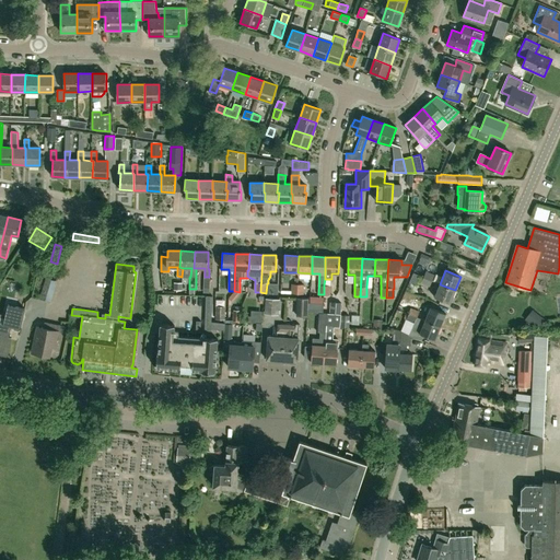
[(423,277),(432,280),(434,275),(426,271),(423,277)]
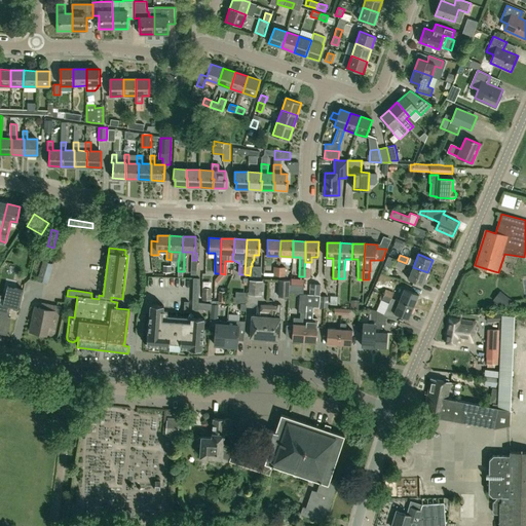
[(406,263),(398,260),(396,265),(404,268),(406,263)]
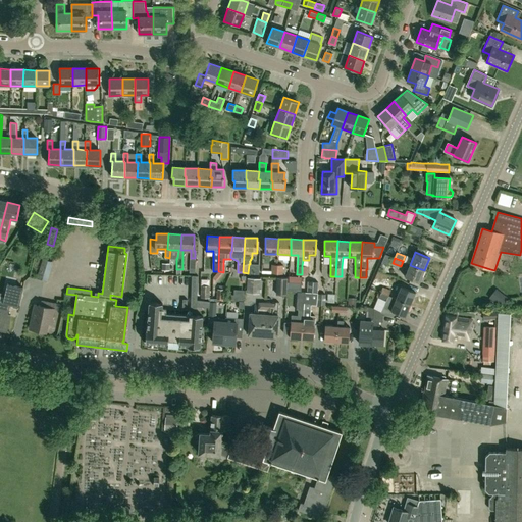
[(43,259),(37,278),(48,281),(53,262),(43,259)]
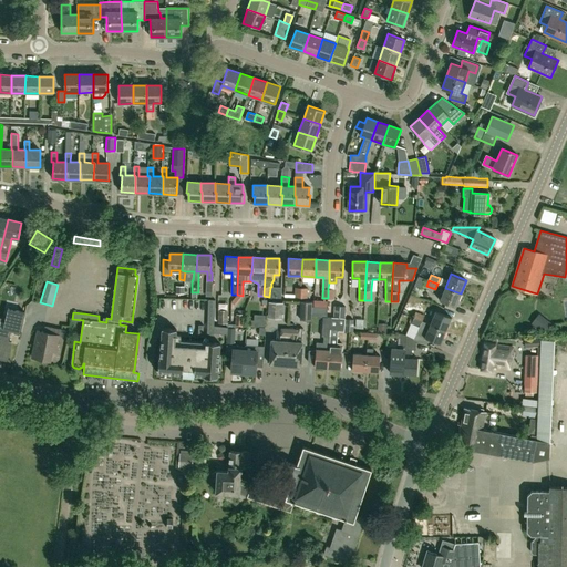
[(455,307),(461,294),(445,288),(440,301),(455,307)]
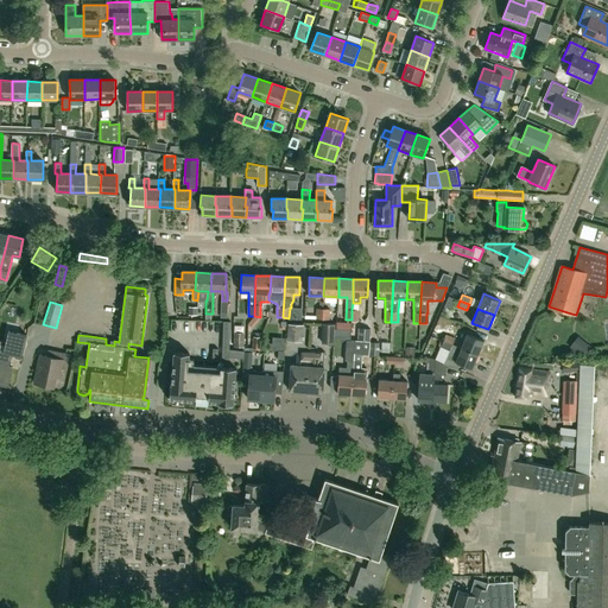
[(222,358),(228,359),(228,358),(244,358),(245,353),(245,349),(229,349),(230,321),(223,321),(222,358)]
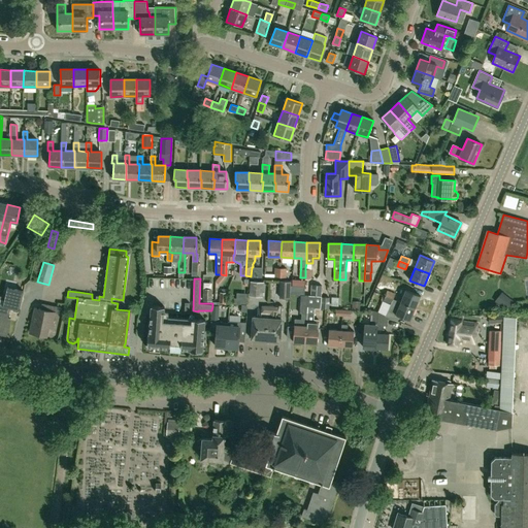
[(279,281),(279,297),(290,298),(291,294),(291,285),(291,281),(279,281)]
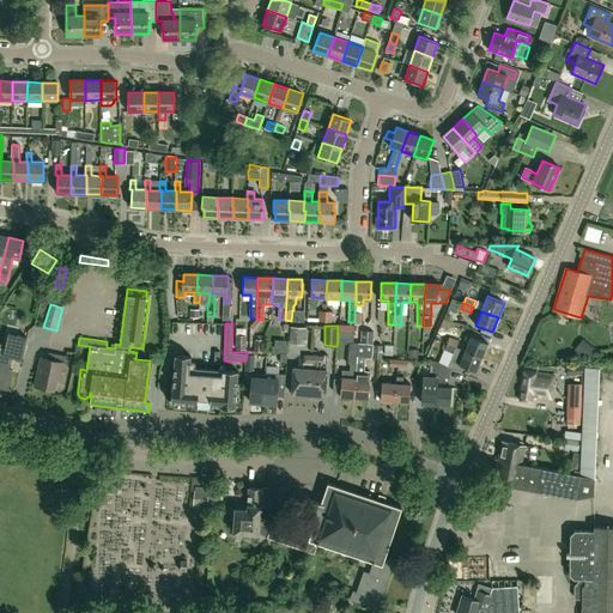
[(304,345),(304,340),(305,328),(291,327),(290,339),(290,344),(304,345)]
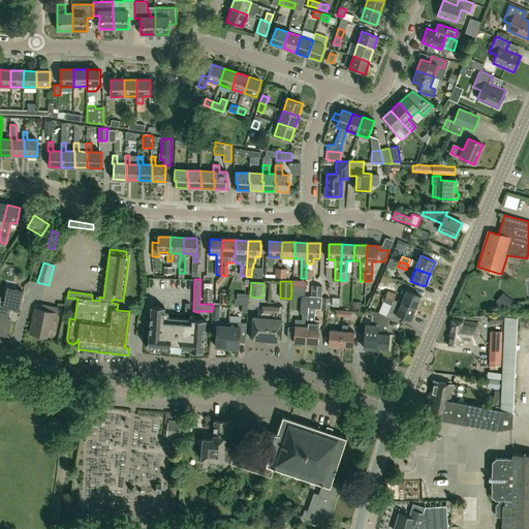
[(291,285),(291,294),(302,296),(305,296),(305,286),(291,285)]
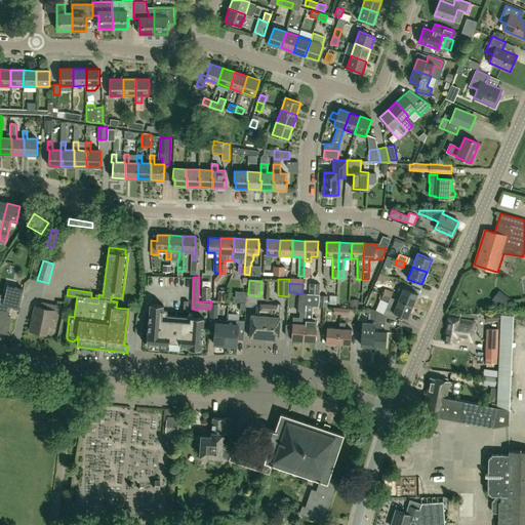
[(309,294),(319,294),(320,294),(320,283),(310,283),(309,294)]
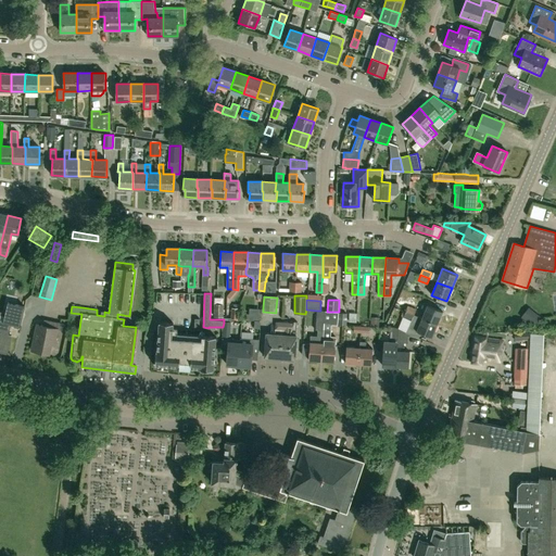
[(11,324),(20,326),(24,306),(8,302),(2,323),(11,324)]
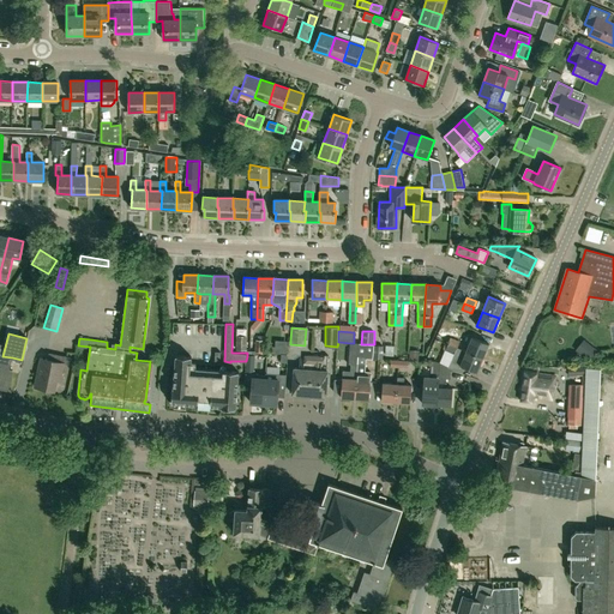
[(247,350),(247,336),(236,335),(235,350),(247,350)]
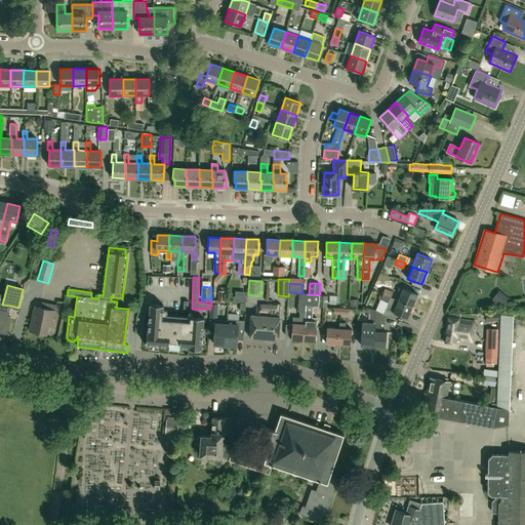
[(382,294),(391,297),(394,291),(385,288),(382,294)]
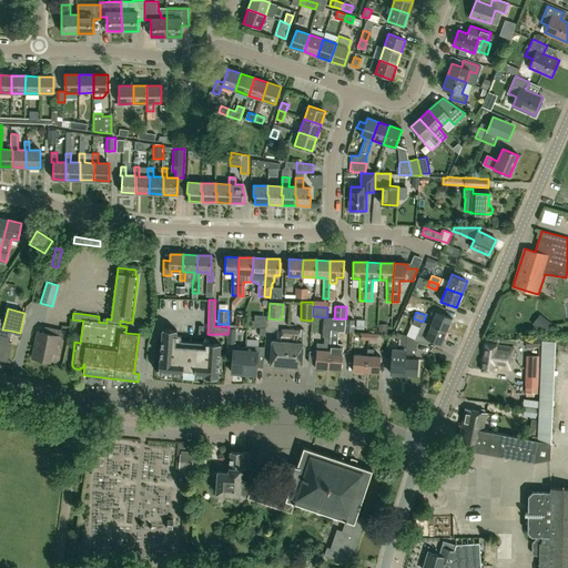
[(432,325),(447,331),(452,317),(437,312),(432,325)]
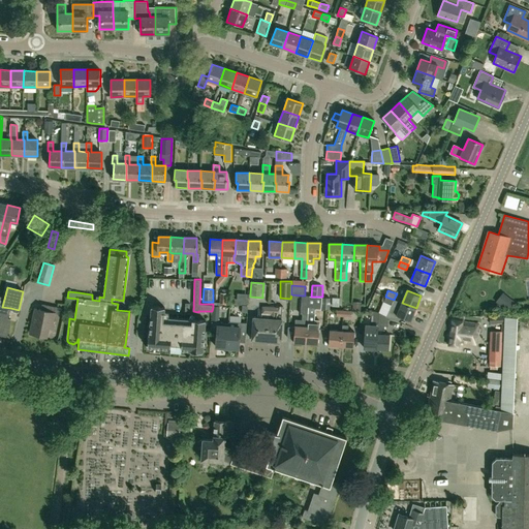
[(230,306),(230,293),(221,293),(221,307),(230,306)]
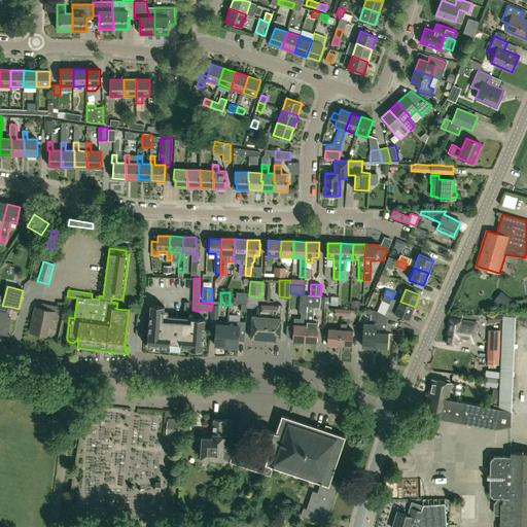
[(307,312),(308,306),(308,295),(308,294),(304,294),(301,294),(300,312),(301,313),(301,312),(307,312)]
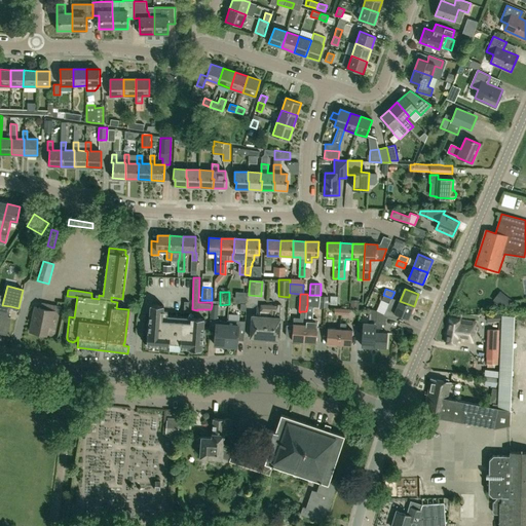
[(320,295),(309,295),(307,295),(307,305),(320,306),(321,295),(320,295)]
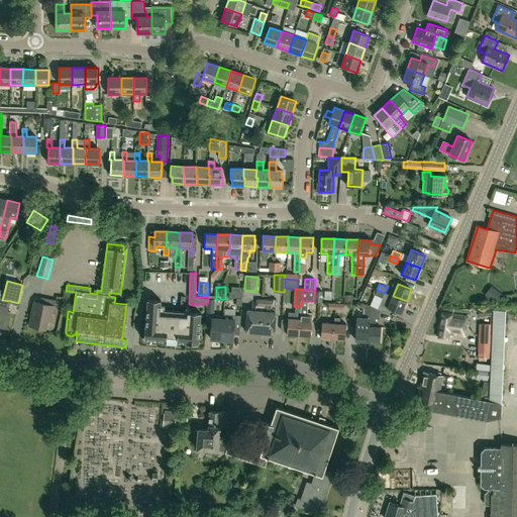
[(323,291),(315,290),(314,301),(318,302),(322,302),(323,291)]
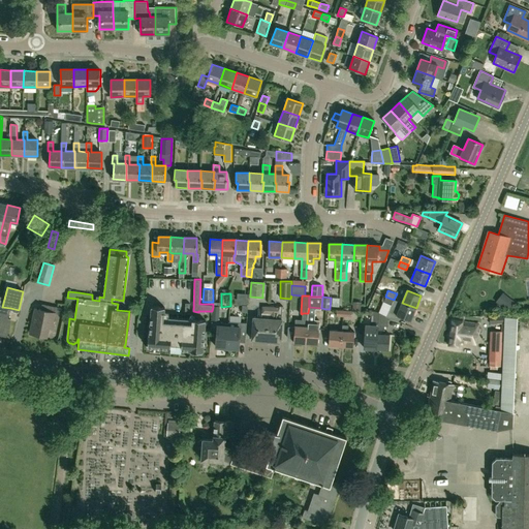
[(416,308),(402,303),(394,300),(385,297),(383,301),(392,305),(389,311),(386,315),(386,316),(389,317),(399,321),(400,317),(411,321),(416,308)]
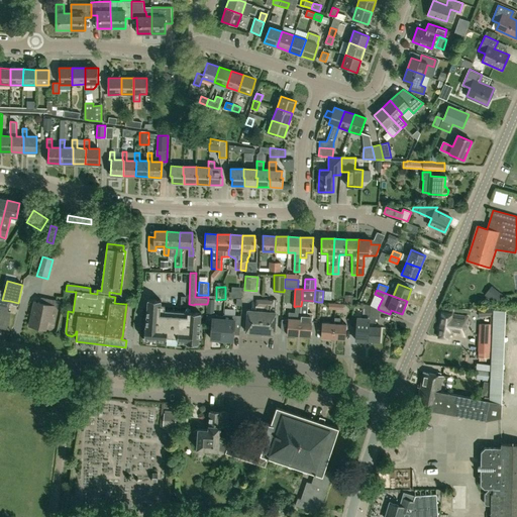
[(59,307),(60,301),(41,297),(40,303),(34,301),(29,325),(46,329),(48,320),(52,321),(55,306),(59,307)]
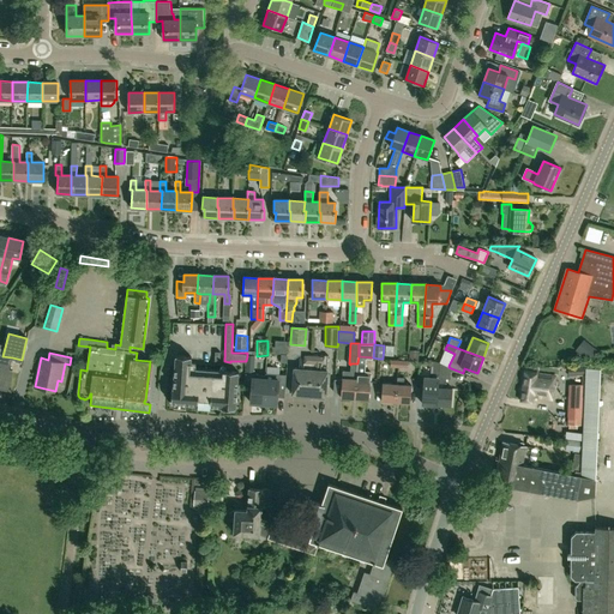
[(0,389),(8,391),(13,371),(10,369),(12,357),(2,356),(0,354),(0,389)]
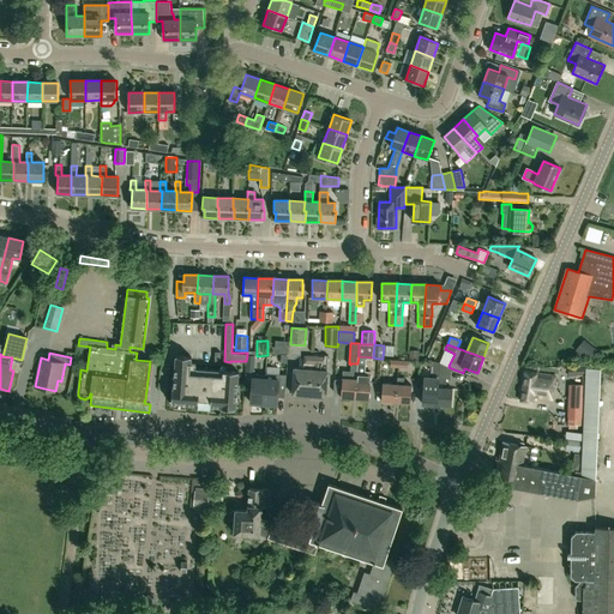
[(174,387),(173,387),(172,403),(198,404),(198,399),(211,399),(210,405),(221,407),(223,408),(222,410),(234,411),(234,408),(236,408),(239,372),(223,371),(223,375),(191,373),(192,356),(176,355),(174,387)]
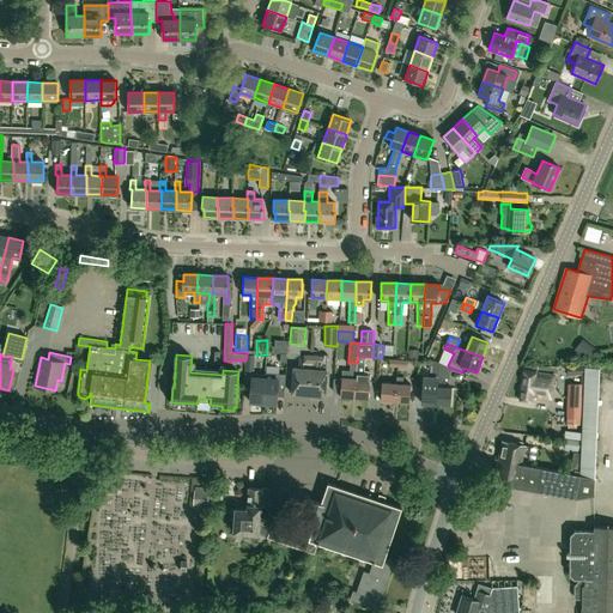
[(309,380),(308,395),(313,395),(313,398),(320,398),(322,395),(325,396),(327,370),(328,354),(325,354),(325,356),(314,356),(313,380),(309,380)]
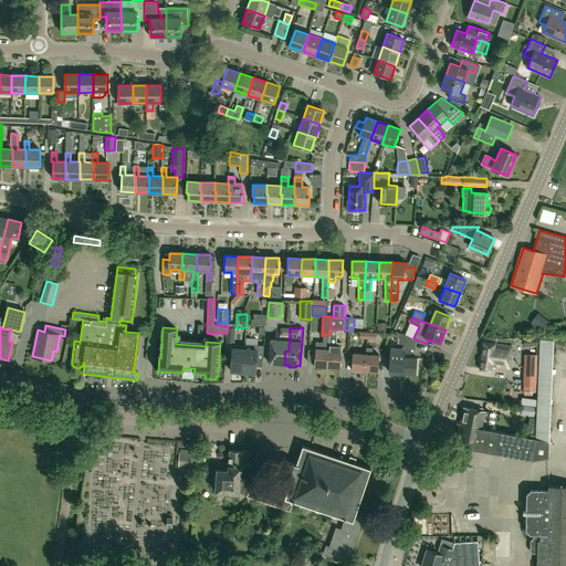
[(289,350),(290,328),(281,328),(280,341),(271,339),(269,364),(284,365),(285,350),(289,350)]
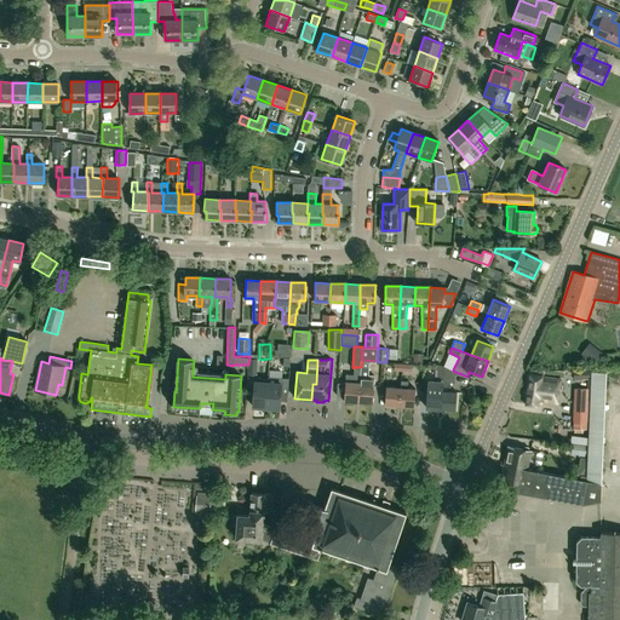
[(453,369),(445,366),(443,379),(441,408),(455,409),(457,392),(451,392),(451,382),(454,383),(455,372),(453,371),(453,369)]
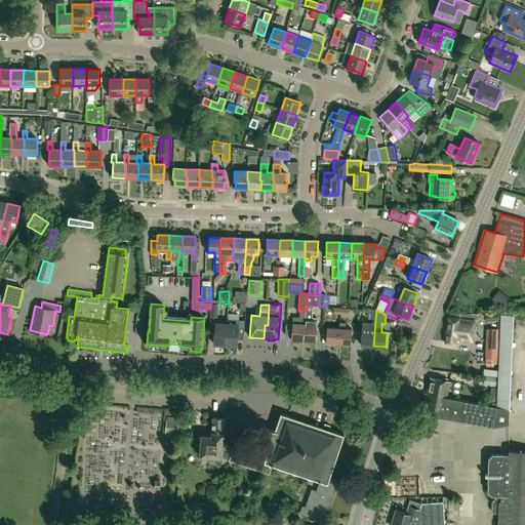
[(304,340),(306,312),(299,311),(299,317),(293,317),(292,325),(286,324),(285,335),(291,335),(291,339),(304,340)]
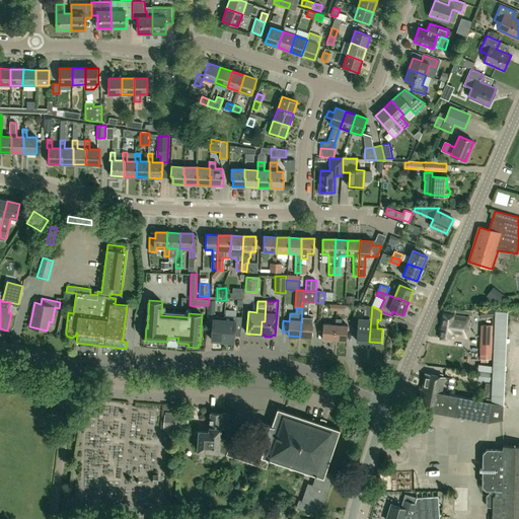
[(302,307),(302,308),(300,337),(311,338),(314,314),(308,314),(309,308),(302,307)]
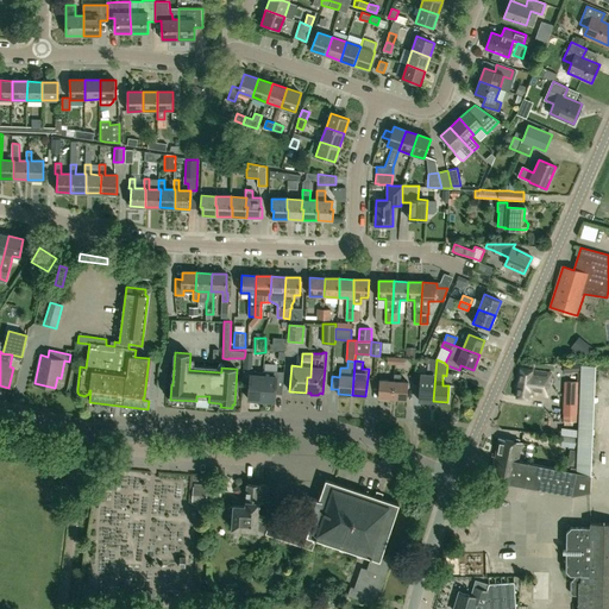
[(564,374),(579,372),(579,363),(564,363),(564,374)]
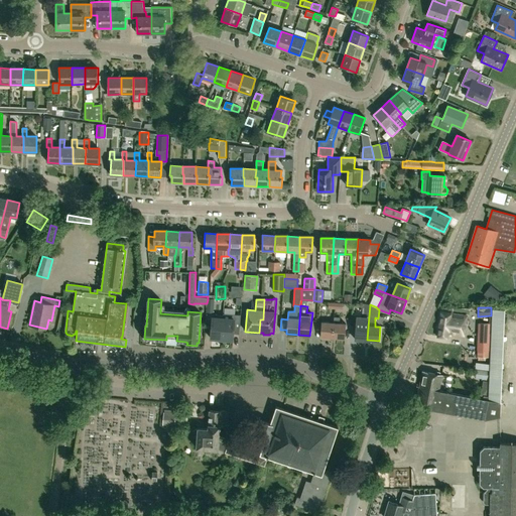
[(465,334),(467,314),(441,311),(438,336),(448,337),(448,332),(465,334)]
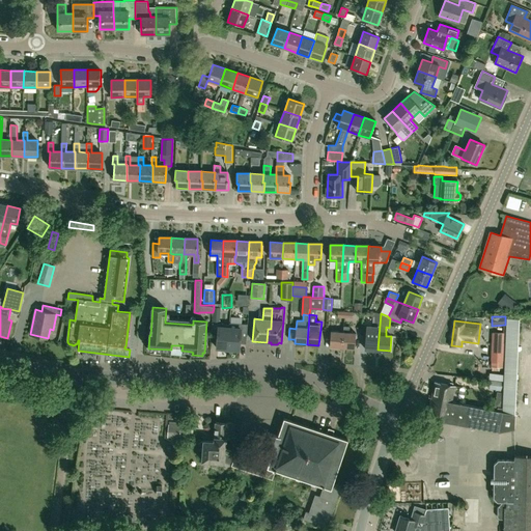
[(230,328),(229,328),(228,350),(234,351),(234,347),(240,348),(241,331),(247,332),(247,325),(230,324),(230,328)]
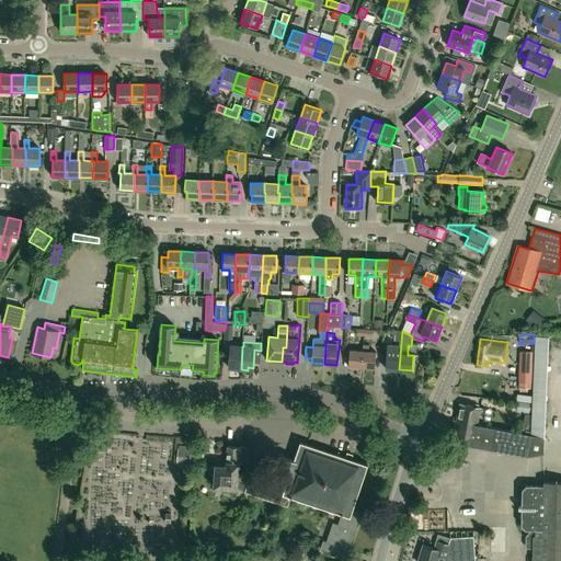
[(386,368),(399,369),(401,343),(393,342),(392,345),(385,344),(384,358),(387,358),(386,368)]
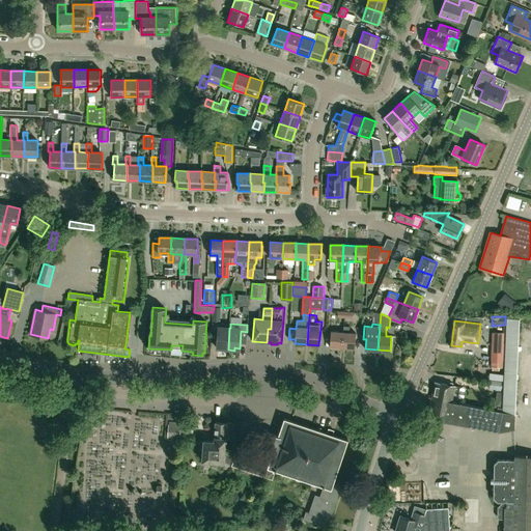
[(229,328),(218,327),(216,346),(221,346),(221,350),(228,350),(229,328)]
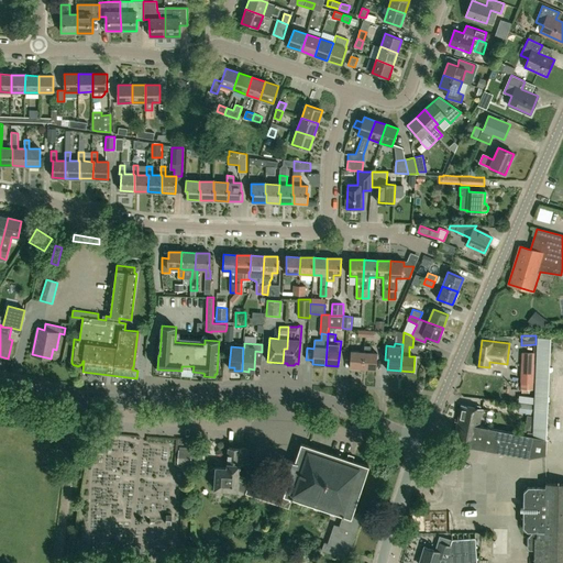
[(363,368),(376,370),(377,353),(371,353),(371,346),(365,346),(364,353),(363,368)]
